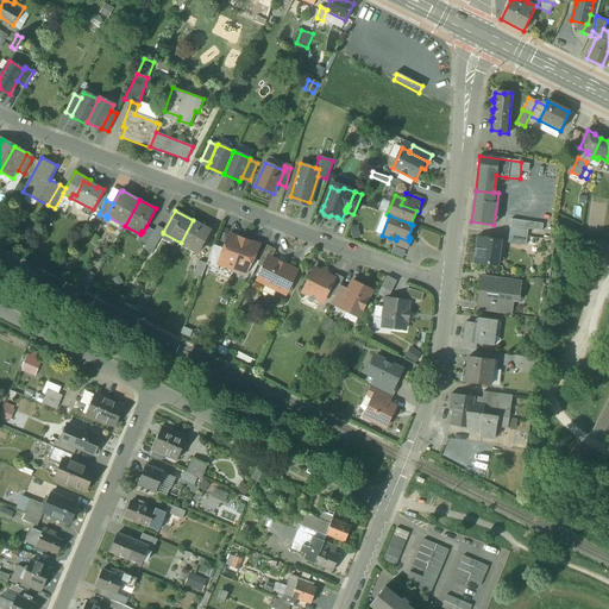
[(529,221),(512,219),(509,234),(527,237),(529,221)]
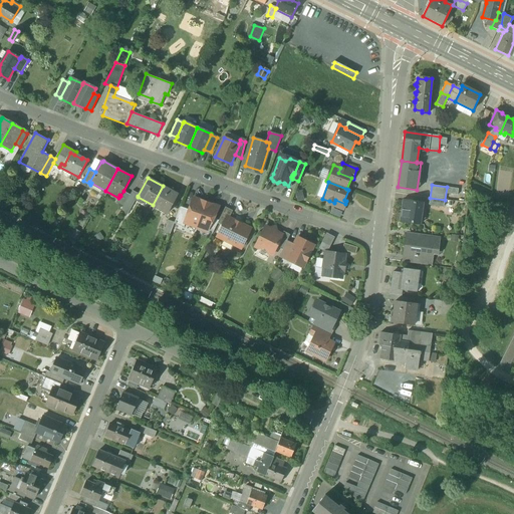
[(179,195),(163,186),(153,205),(169,214),(179,195)]
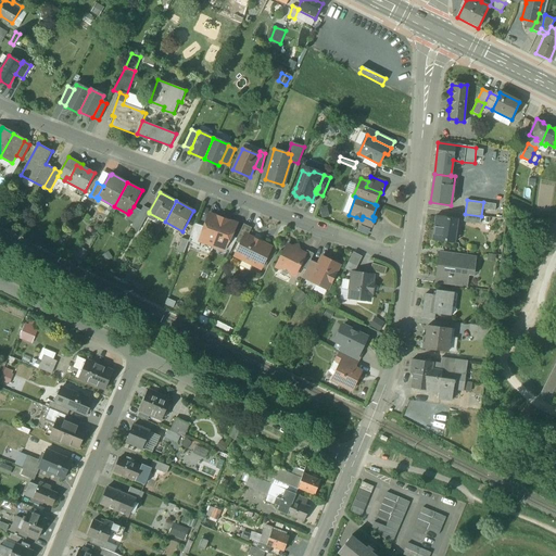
[(134,206),(130,212),(129,211),(128,214),(126,218),(134,223),(141,211),(134,206)]
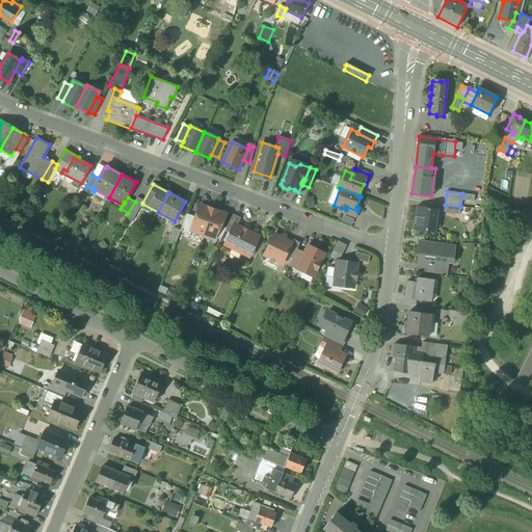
[(128,213),(126,217),(133,221),(142,204),(142,203),(136,200),(135,202),(128,213)]
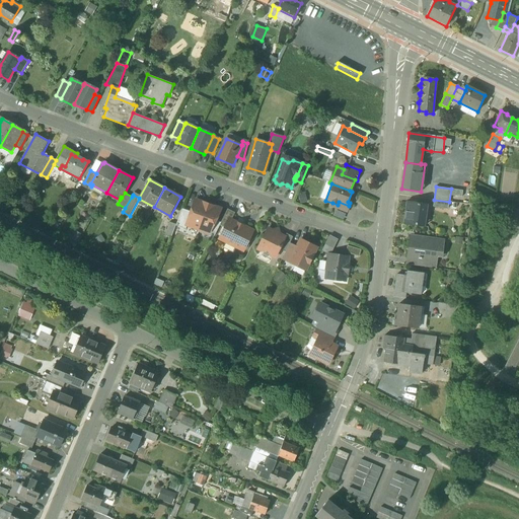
[(191,212),(187,223),(188,224),(200,228),(208,204),(196,200),(191,212)]
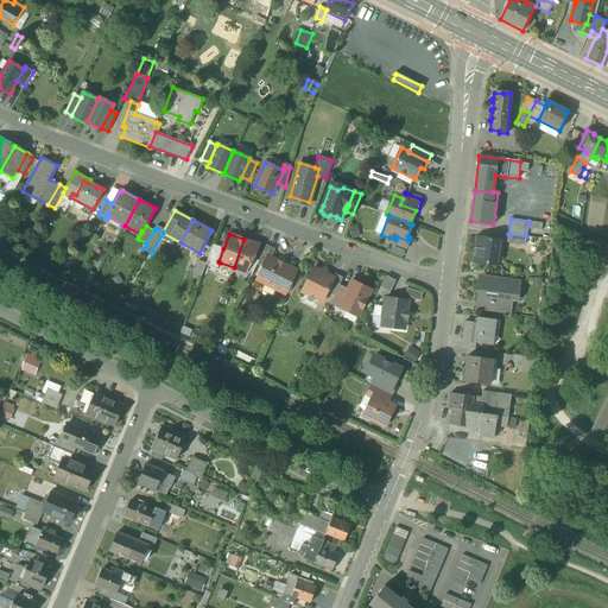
[(526,236),(508,234),(507,242),(525,245),(526,236)]
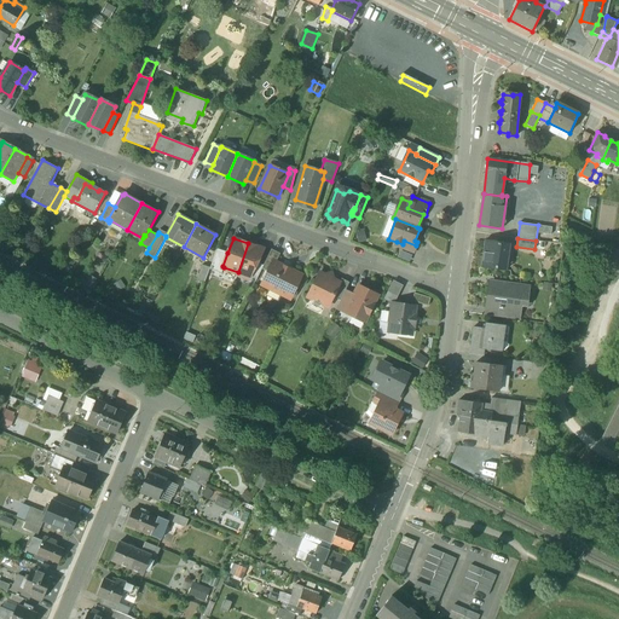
[(416,246),(404,241),(403,244),(397,242),(395,246),(414,253),(416,246)]
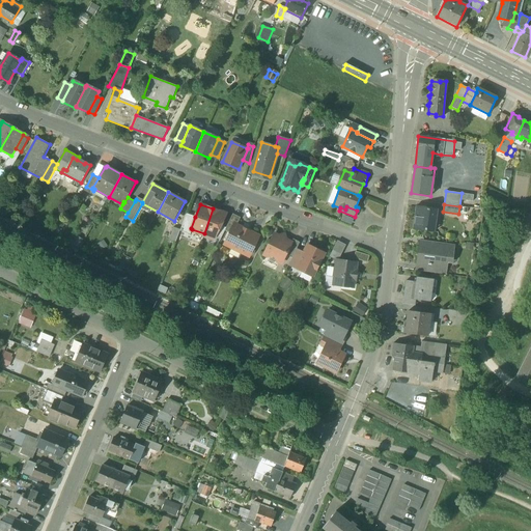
[(435,208),(417,206),(414,228),(431,230),(435,208)]
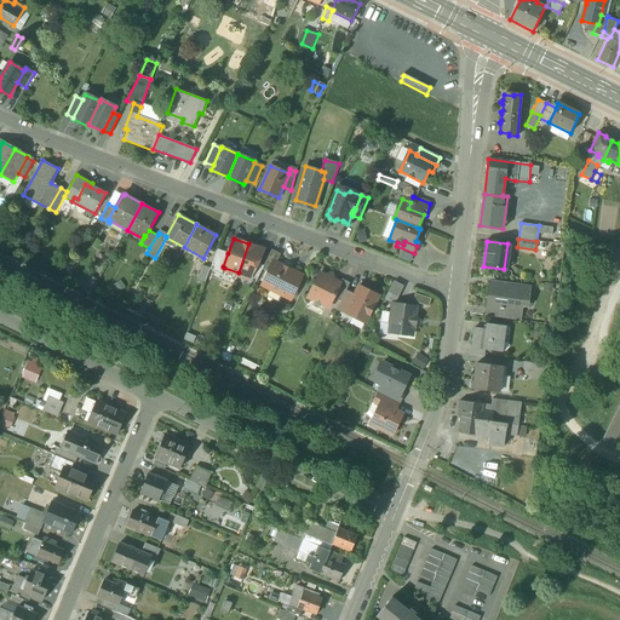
[(264,250),(248,244),(239,273),(251,276),(257,264),(264,250)]
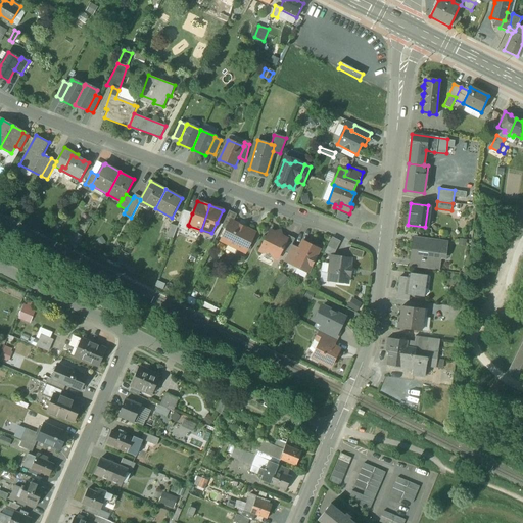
[(178,226),(177,228),(187,231),(189,226),(188,225),(192,214),(183,210),(178,226)]
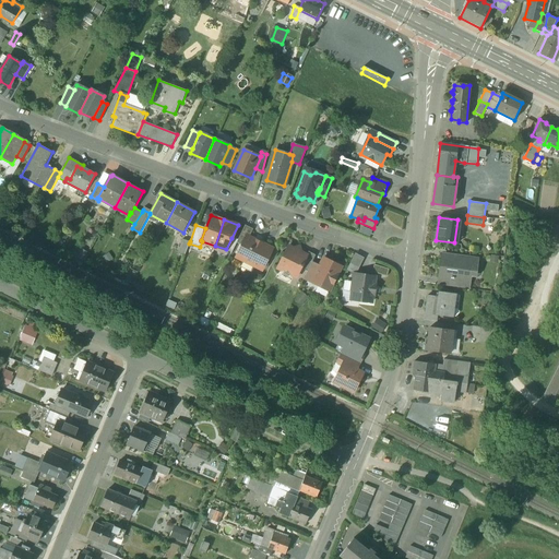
[(253,229),(245,225),(238,240),(236,242),(242,246),(248,236),(249,237),(253,229)]
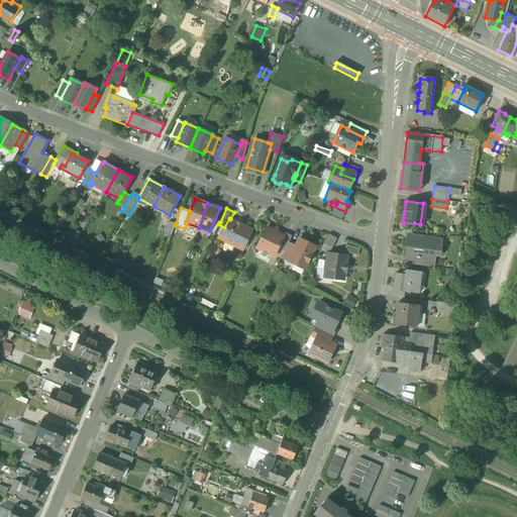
[(342,218),(344,212),(334,209),(332,215),(342,218)]
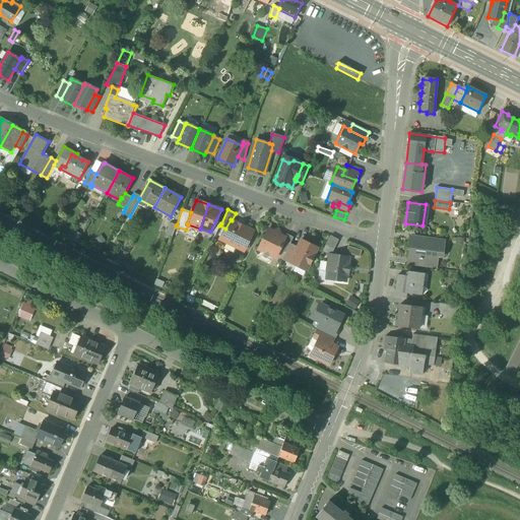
[(232,220),(231,219),(225,229),(222,236),(228,239),(225,243),(229,244),(229,243),(236,246),(236,247),(244,252),(254,232),(232,220)]
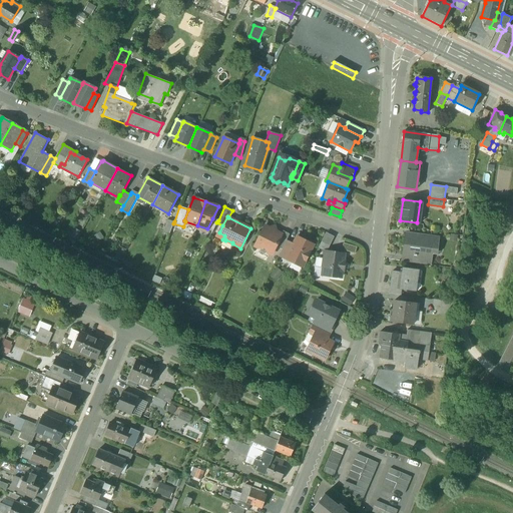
[(218,220),(212,218),(207,228),(212,230),(216,222),(218,220)]
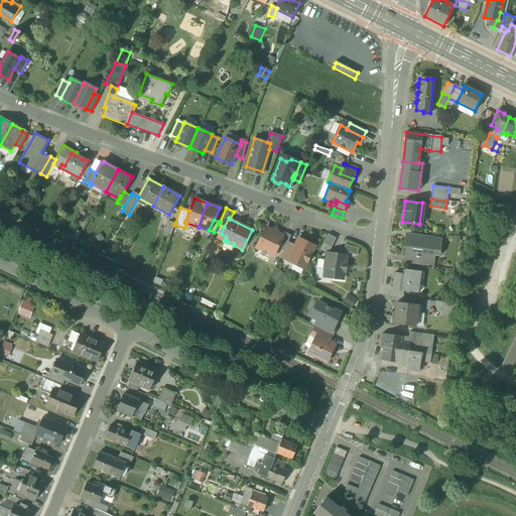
[(175,223),(169,221),(164,233),(170,236),(174,225),(175,223)]
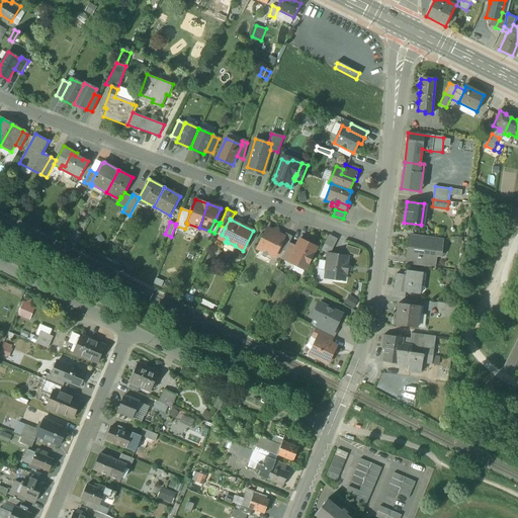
[(517,231),(517,225),(510,222),(507,228),(517,233),(517,231)]
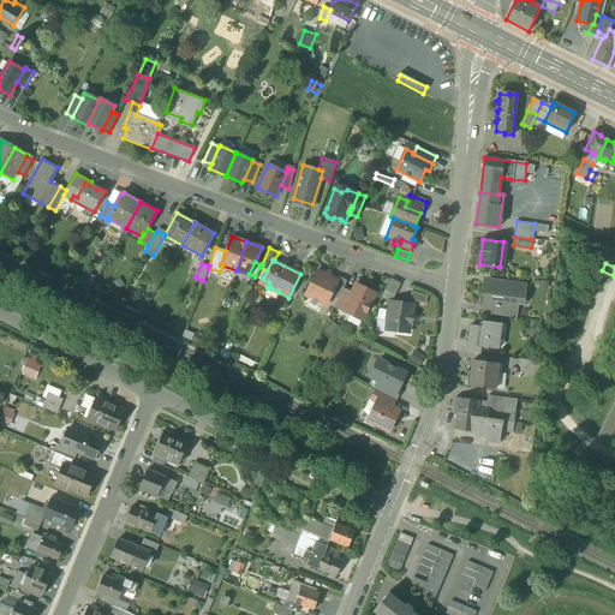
[(322,274),(317,272),(305,294),(311,298),(315,297),(318,298),(321,303),(326,305),(330,296),(338,281),(330,279),(329,272),(322,274)]
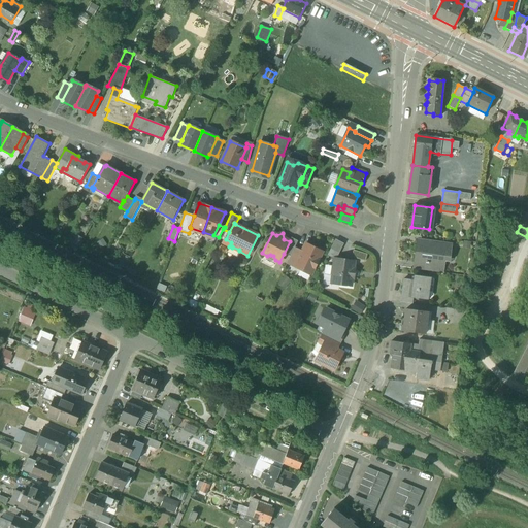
[(290,241),(284,254),(290,257),(295,248),(298,241),(291,238),(290,241)]
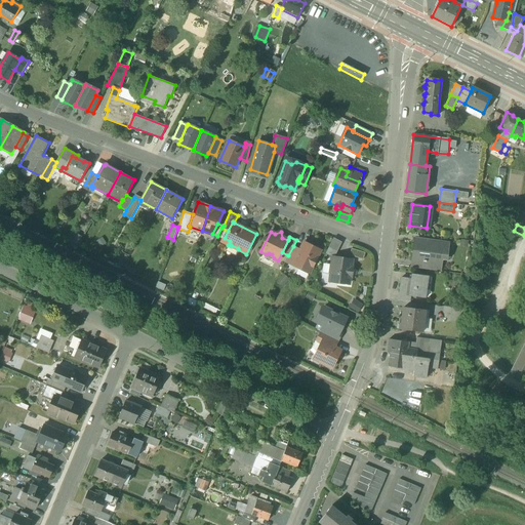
[(341,242),(333,238),(326,253),(333,257),(341,242)]
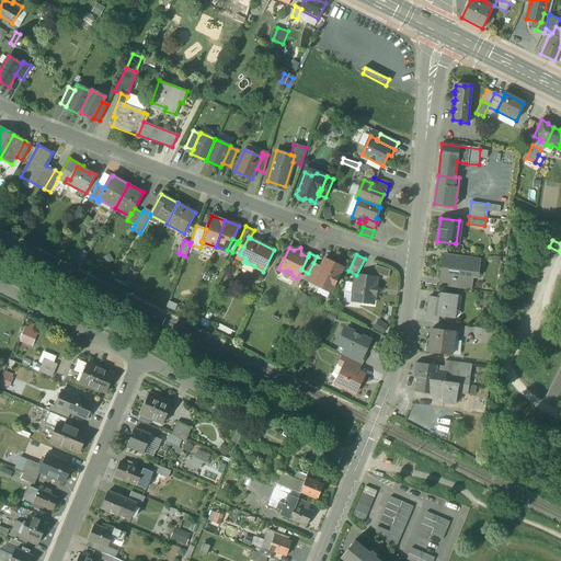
[(479,261),(445,255),(441,279),(464,283),(462,289),(470,290),(472,273),(477,274),(479,261)]
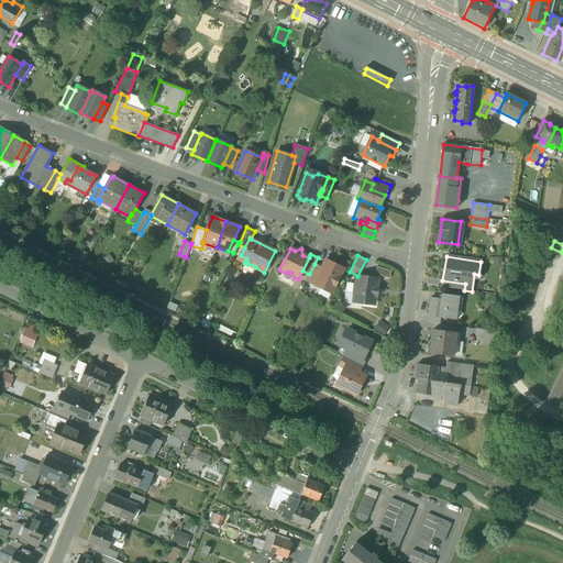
[(343,268),(326,260),(322,267),(315,282),(321,285),(320,288),(331,294),(343,268)]
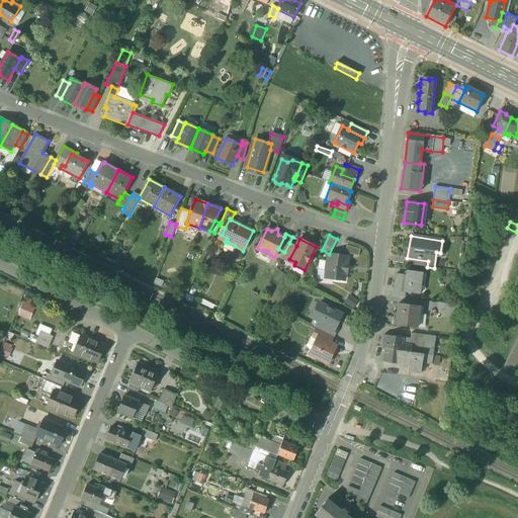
[(284,252),(283,255),(289,259),(296,246),(289,243),(284,252)]
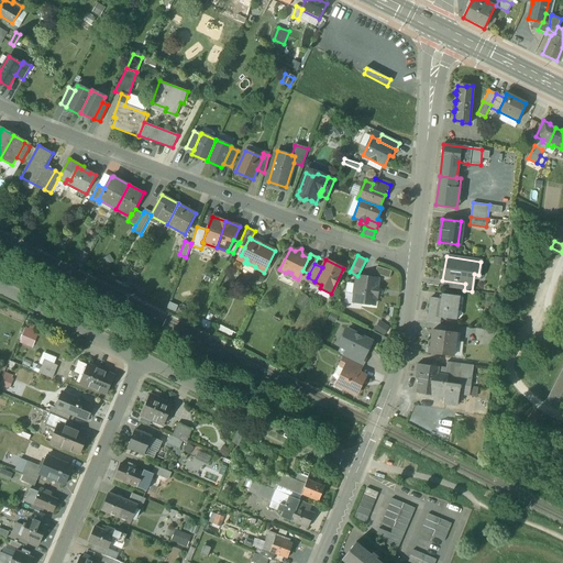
[(375,274),(389,279),(392,272),(377,266),(375,274)]
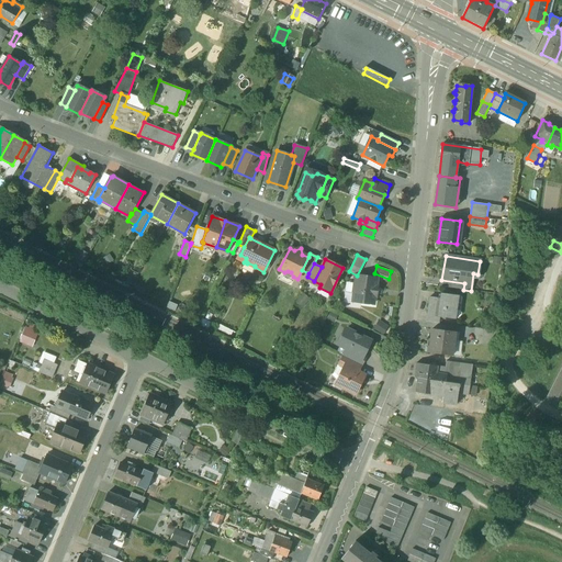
[(377,278),(356,276),(355,283),(353,283),(351,293),(353,293),(352,301),(373,303),(374,295),(375,296),(377,285),(375,285),(377,278)]
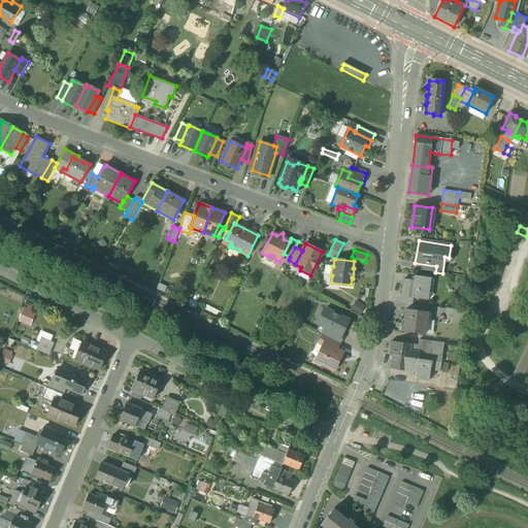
[(436,266),(415,263),(414,269),(435,272),(436,266)]
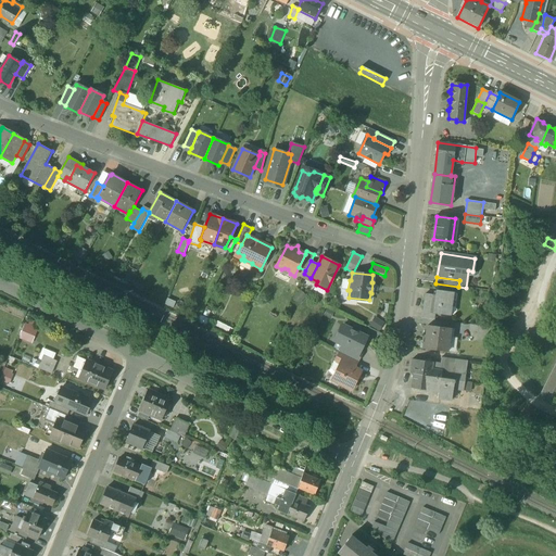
[(315,286),(313,290),(325,294),(326,291),(315,286)]
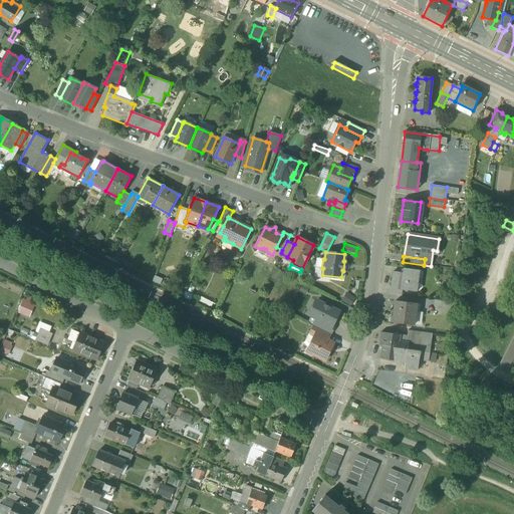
[(417,270),(404,268),(403,273),(393,272),(390,294),(400,295),(401,289),(414,291),(417,270)]
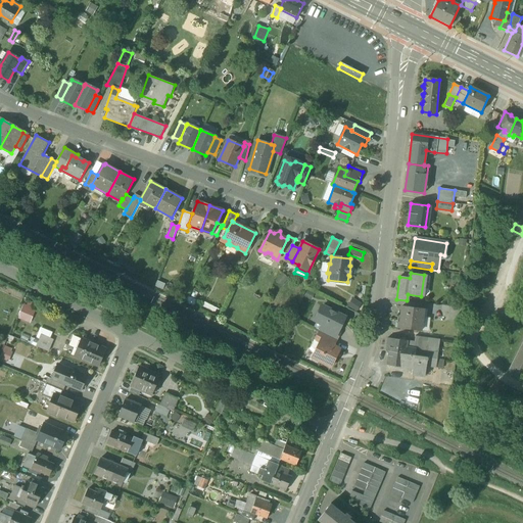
[(348,305),(357,311),(362,303),(353,297),(348,305)]
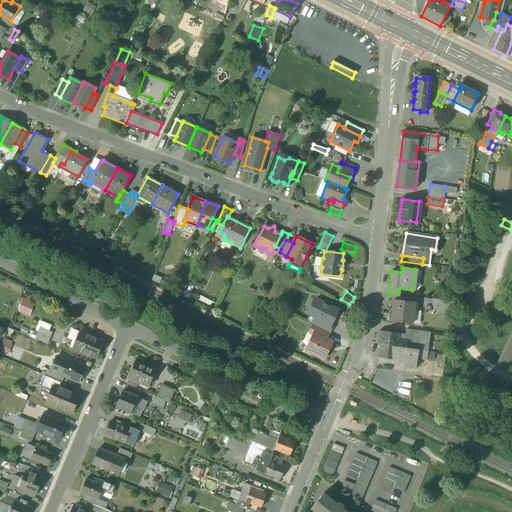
[(30,316),(35,303),(23,298),(18,311),(30,316)]
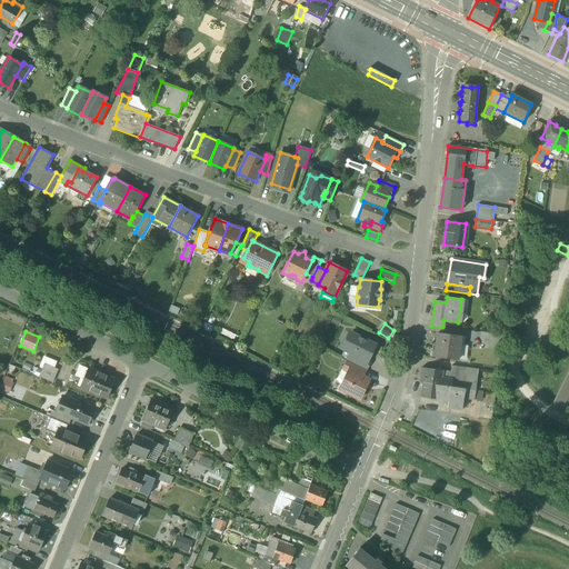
[(375,346),(350,333),(342,348),(351,352),(367,360),(368,359),(375,346)]
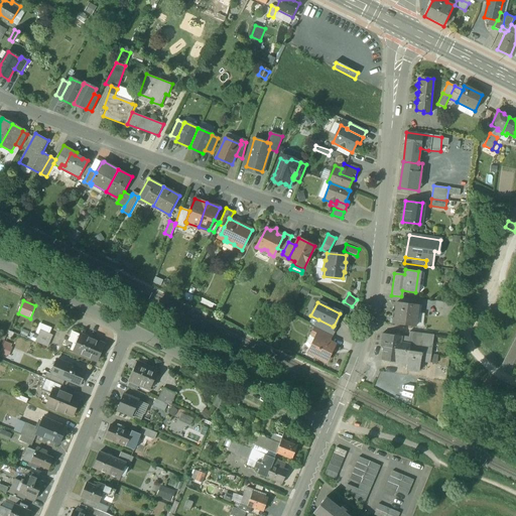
[(417,305),(397,302),(395,317),(393,317),(392,324),(415,327),(417,305)]
